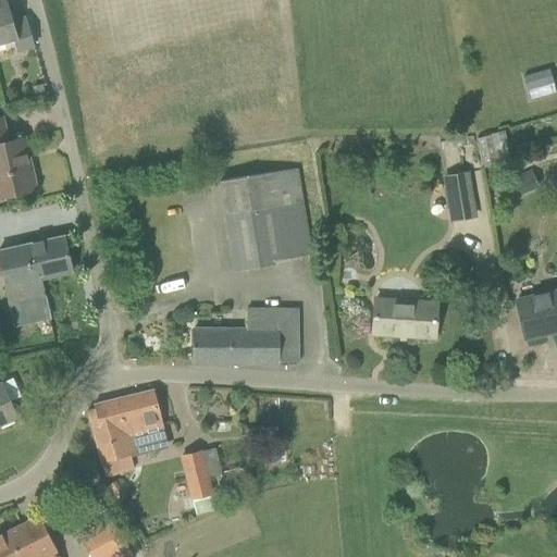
[(4,0),(0,0),(0,41),(13,38),(19,51),(34,47),(25,17),(11,22),(4,0)]
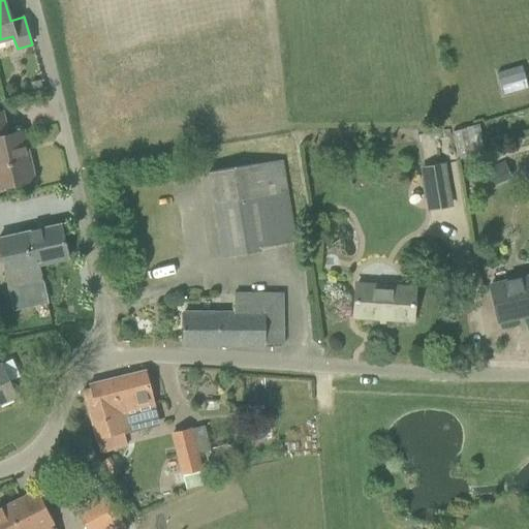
[(505,91),(528,86),(523,64),(500,70),(505,91)]
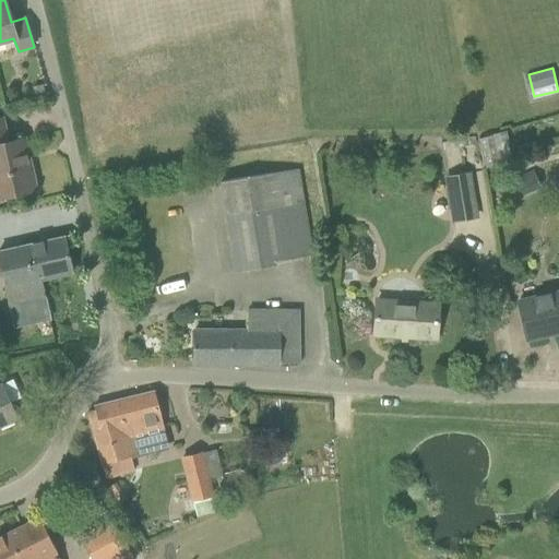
[(8,142),(2,118),(0,118),(0,197),(36,190),(32,166),(27,167),(22,140),(8,142)]
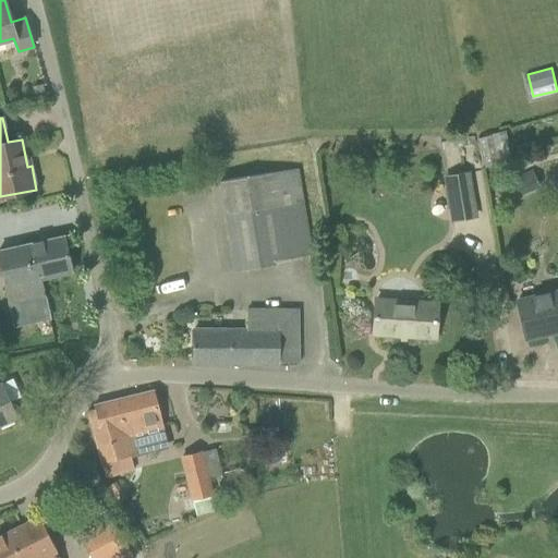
[(507,132),(482,134),(483,156),(508,154),(507,132)]
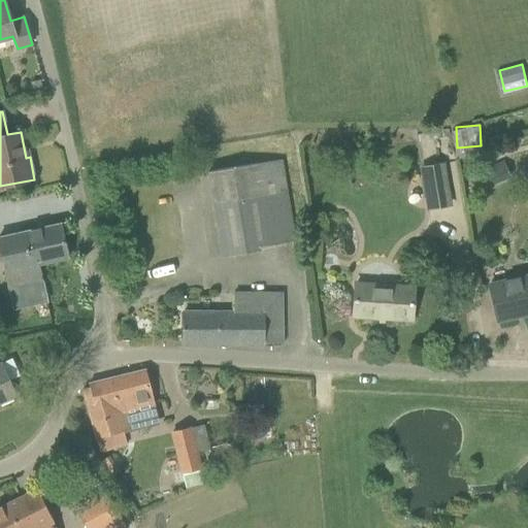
[(282,159),(229,168),(208,171),(223,257),(260,251),(260,246),(295,241),(292,221),(282,159)]
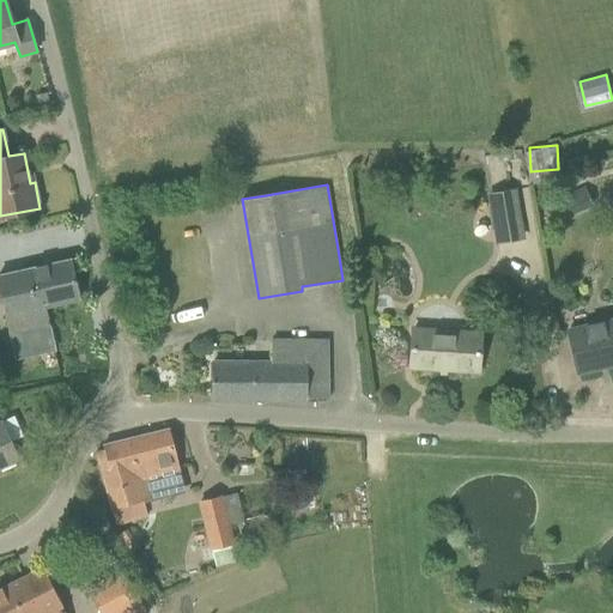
[(516,188),(489,194),(496,244),(526,240),(516,188)]
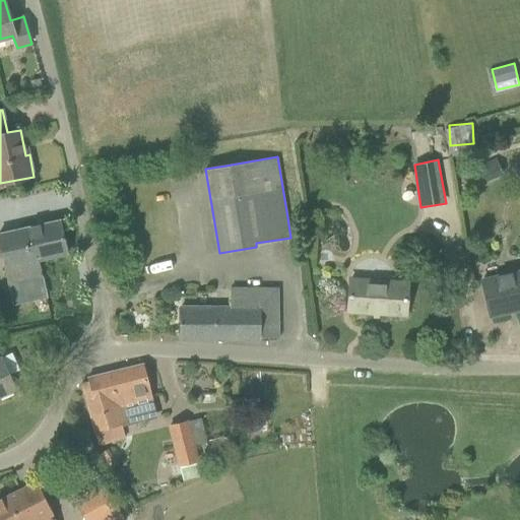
[(482,181),(475,166),(464,171),(471,186),(482,181)]
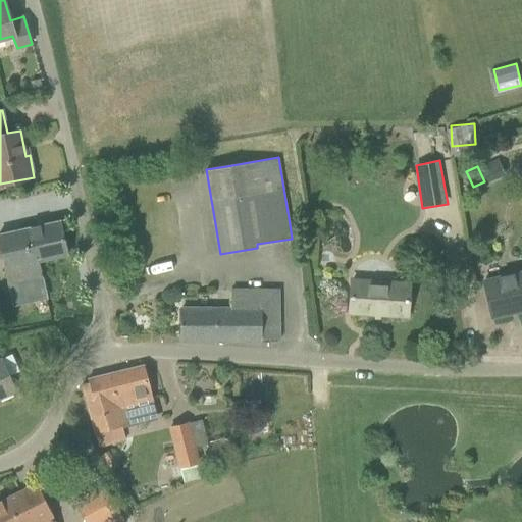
[(67,256),(60,221),(0,233),(0,242),(9,285),(44,277),(43,274),(42,275),(39,262),(67,256)]
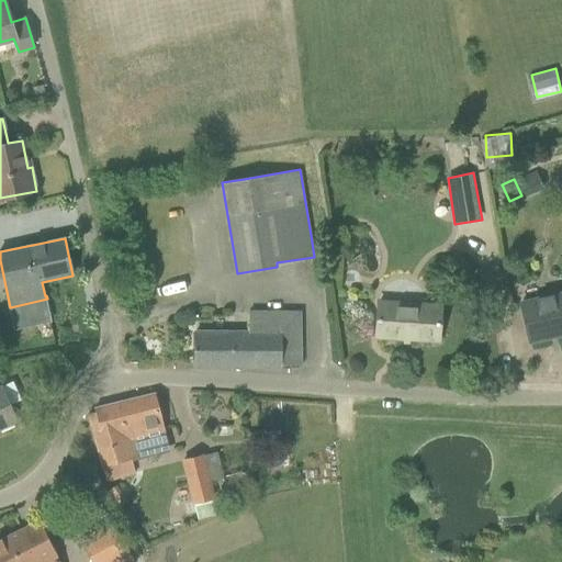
[(561,334),(561,333),(561,276),(549,280),(552,296),(521,303),(530,340),(534,340),(532,338),(561,332),(561,334)]
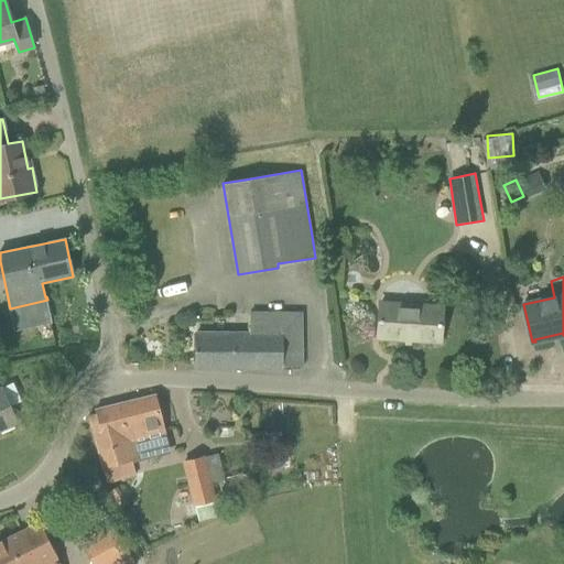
[(381,303),(378,338),(441,342),(442,307),(381,303)]
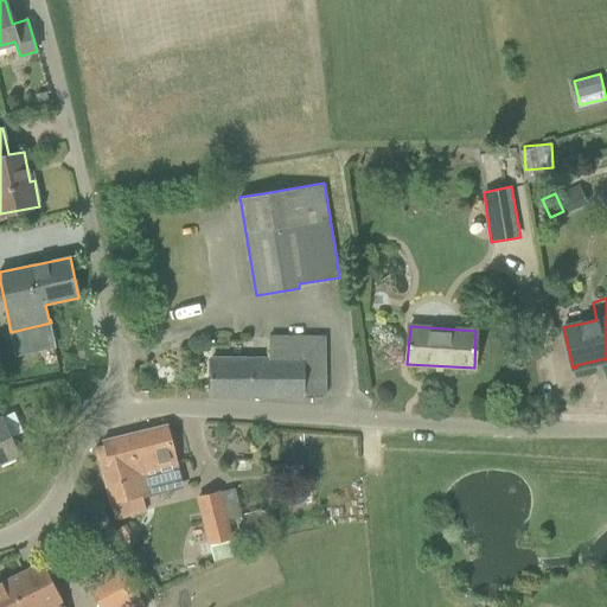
[(304,395),(325,395),(323,338),(269,338),(269,359),(211,359),(211,395),(304,395)]
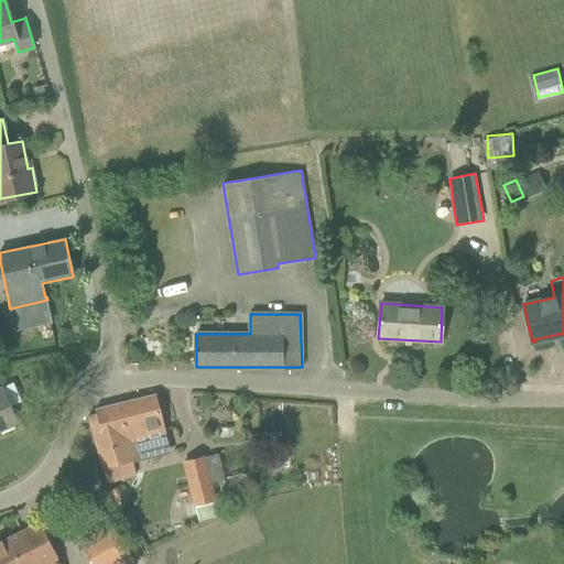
[(0,430),(17,423),(1,389),(0,389),(0,430)]
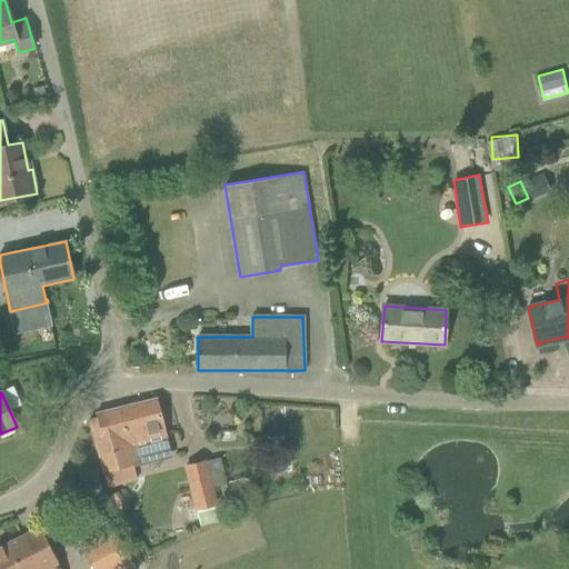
[(170,455),(157,398),(97,412),(98,417),(89,419),(106,485),(137,476),(133,463),(139,462),(170,455)]
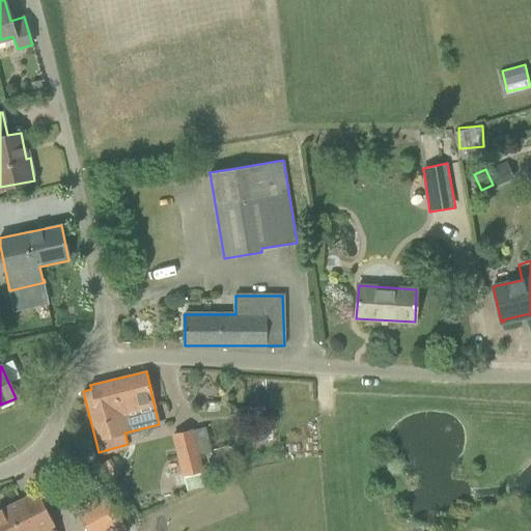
[(197,450),(178,455),(184,474),(201,470),(197,450)]
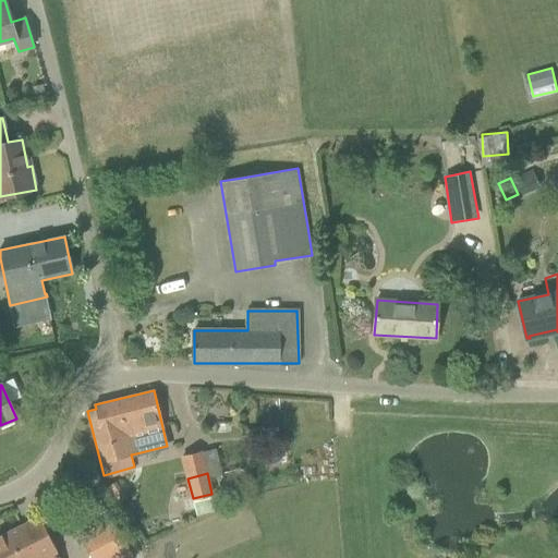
[(59,557),(39,518),(0,537),(0,557),(59,557)]
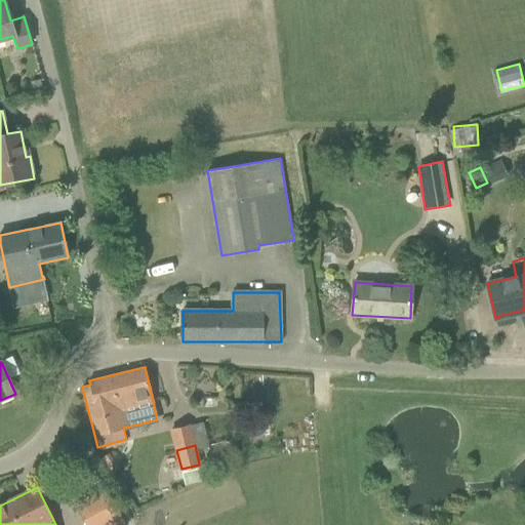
[(86,524),(124,524),(126,524),(108,490),(77,506),(86,524)]
